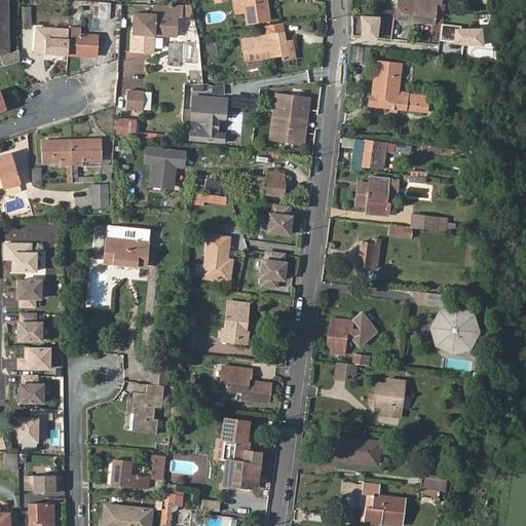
[(247,0),(250,22),(271,20),(268,0),(247,0)]
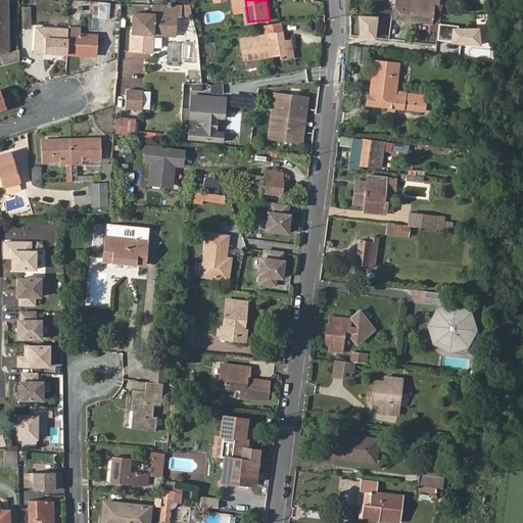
[(431,13),(436,13),(438,4),(438,0),(417,0),(418,0),(415,0),(413,0),(413,1),(401,0),(395,0),(394,9),(400,10),(401,7),(431,11),(431,13)]
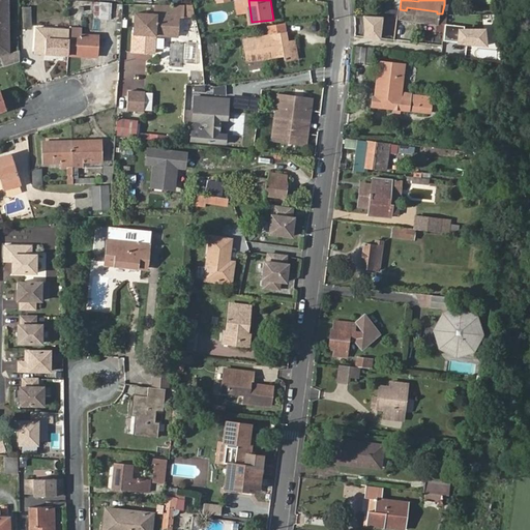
[(21,1),(22,20),(30,21),(30,2),(21,1)]
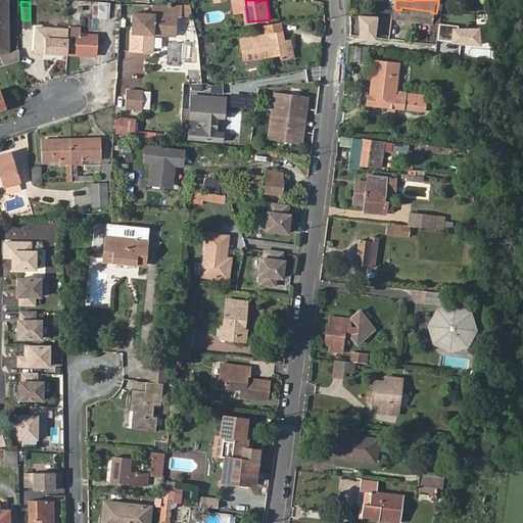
[(98,1),(98,17),(106,17),(106,2),(98,1)]
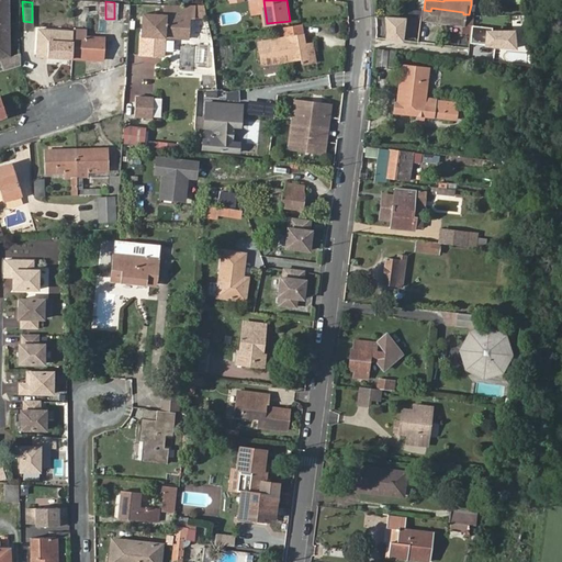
[(157,33),(187,34),(188,4),(164,4),(164,14),(141,13),(139,32),(127,32),(126,55),(134,55),(134,53),(137,53),(137,55),(157,56),(157,33)]
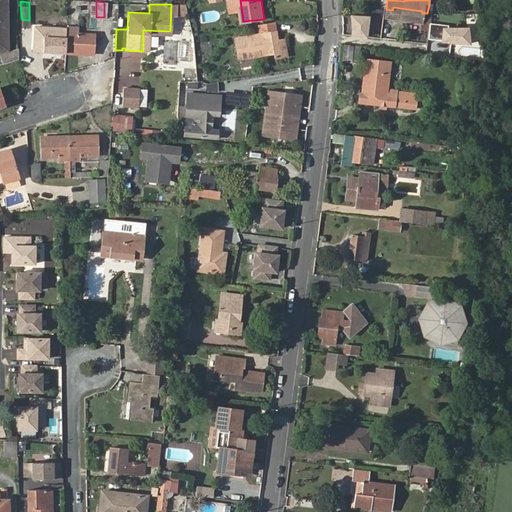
[(426,22),(427,13),(422,13),(422,11),(393,7),(392,10),(386,9),(385,17),(426,22)]
